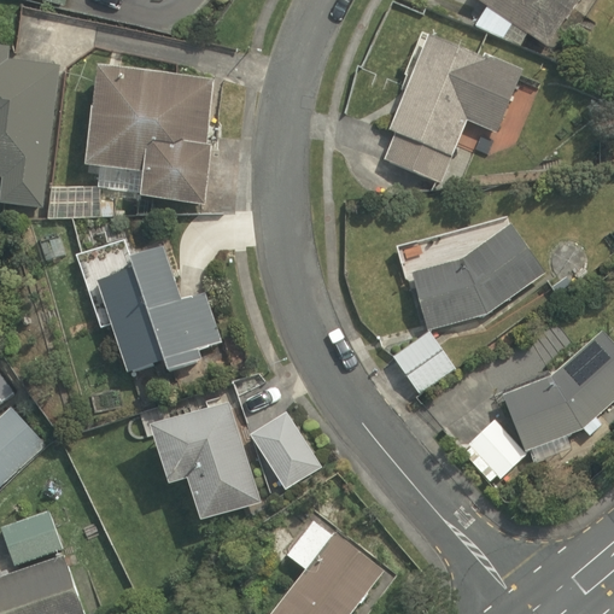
[(547,48),(576,0),(474,0),(483,5),(474,18),(522,48),(528,37),(547,48)]
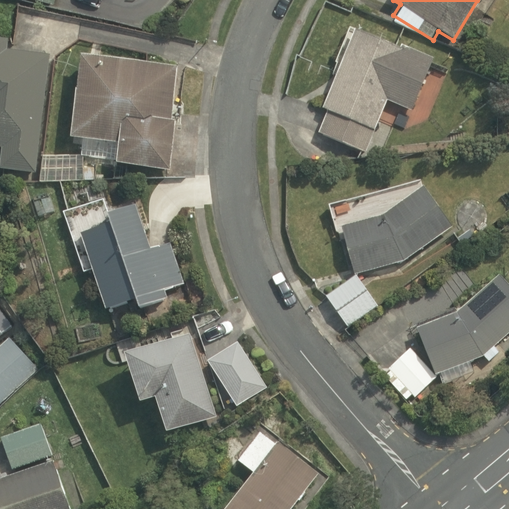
[(434,57),(356,26),(315,128),(370,151),(390,100),(413,109),(434,57)]
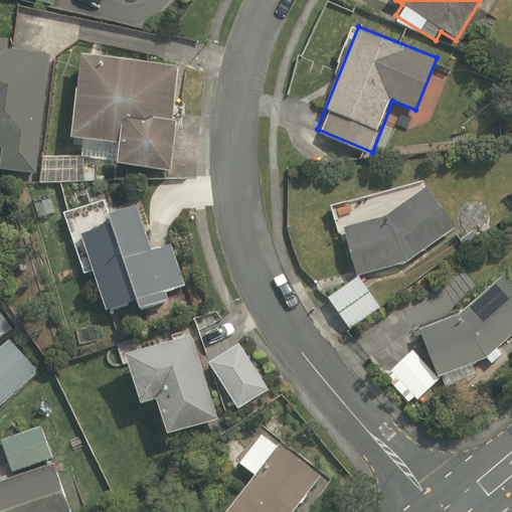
[(12,35),(0,33),(0,147),(1,148),(0,166),(0,169),(36,173),(45,54),(11,51),(12,35)]
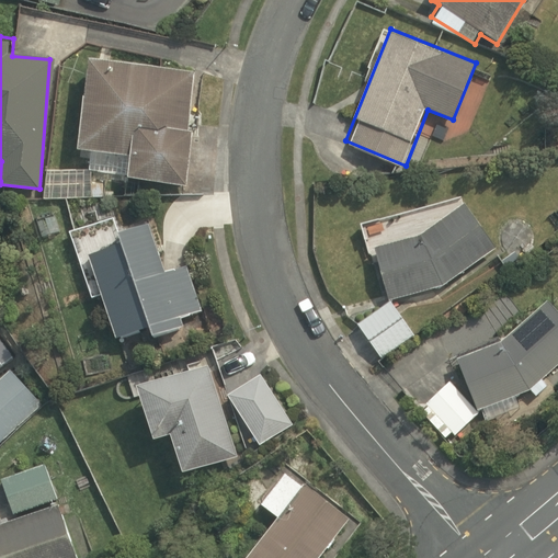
[(195,67),(87,58),(79,154),(126,158),(124,181),(201,186),(204,136),(190,135),(195,67)]
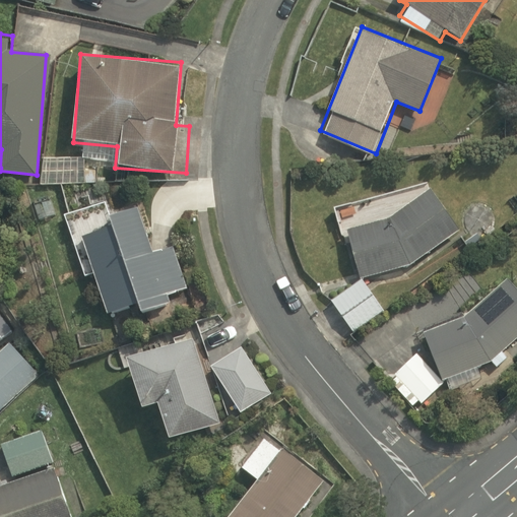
[(457,231),(428,189),(393,214),(347,224),(359,276),(410,265),(457,231)]
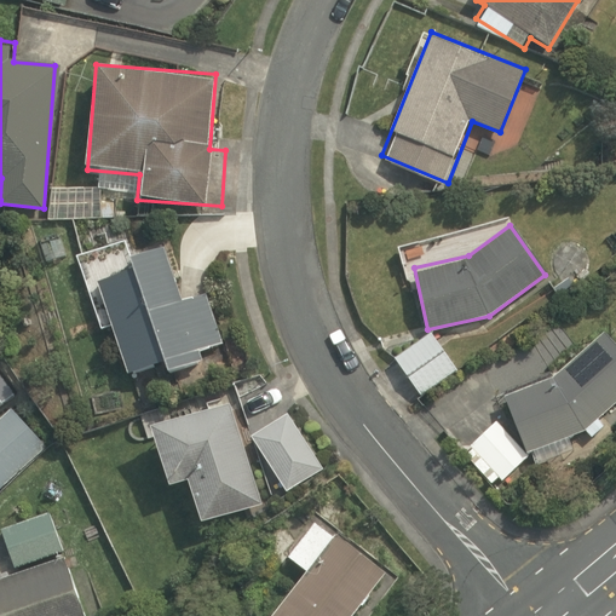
[(130,270),(96,280),(126,376),(157,366),(161,376),(203,363),(199,351),(217,345),(200,291),(174,298),(159,246),(126,257),(130,270)]
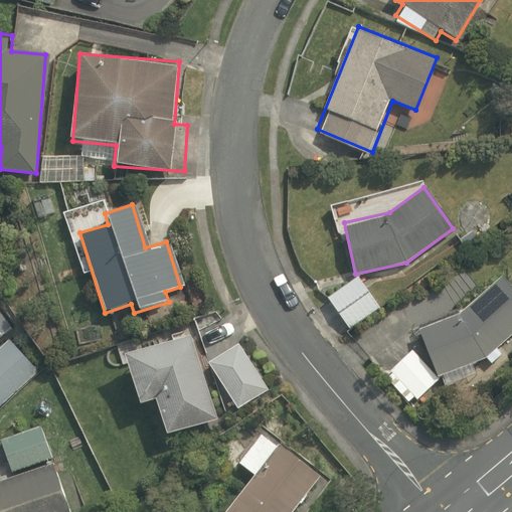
[(359,277),(328,297),(348,328),(379,309),(359,277)]
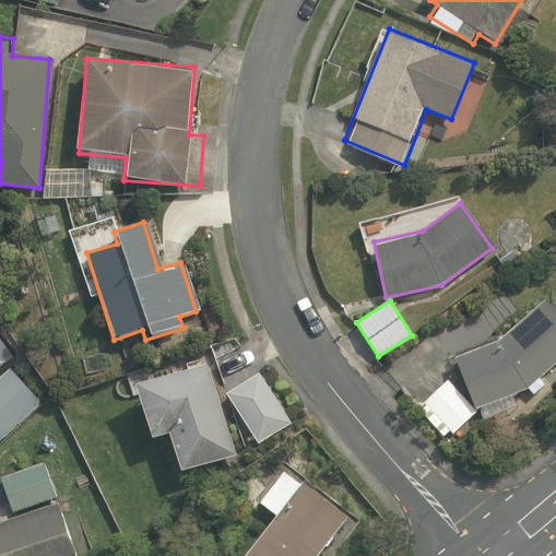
[(545,376),(555,364),(555,312),(543,300),(507,331),(457,351),(480,407),(527,388),(539,394),(547,383),(545,376)]
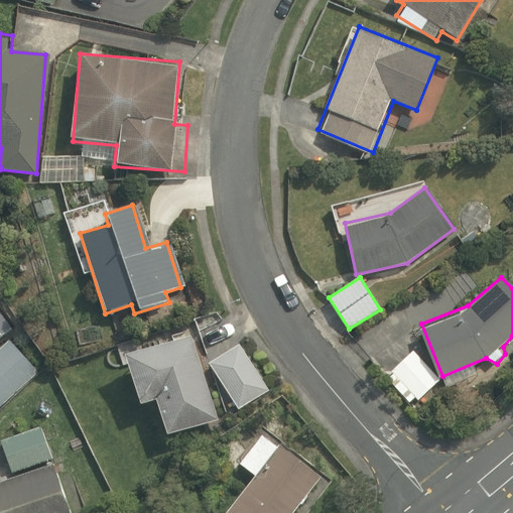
[(0,313),(0,401),(42,371),(0,313)]
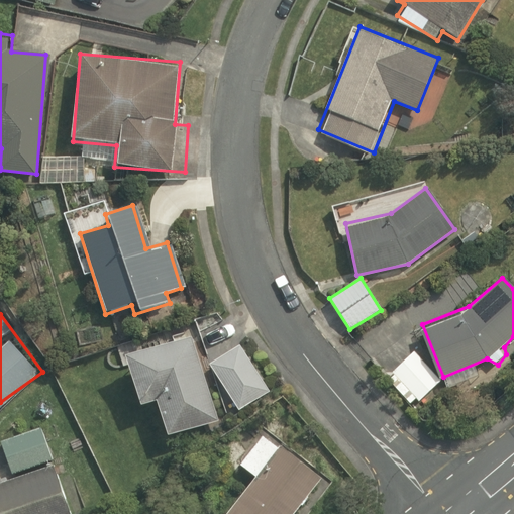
[(218,419),(192,335),(120,358),(136,409),(152,404),(164,437),(218,419)]
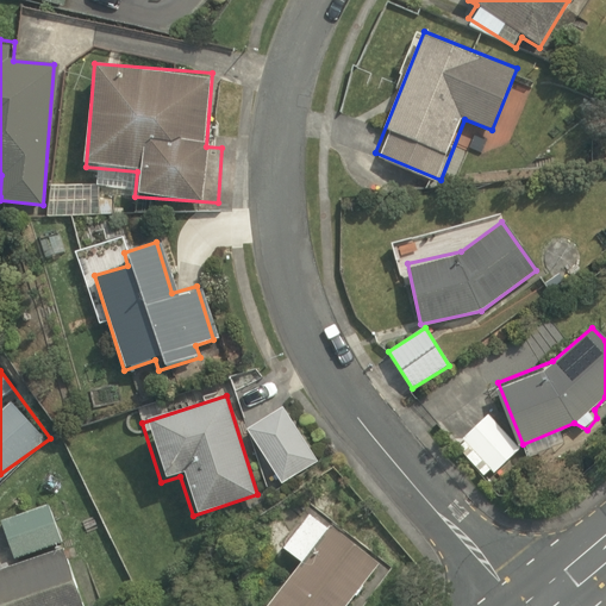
[(282,403),(245,426),(281,483),(319,460),(282,403)]
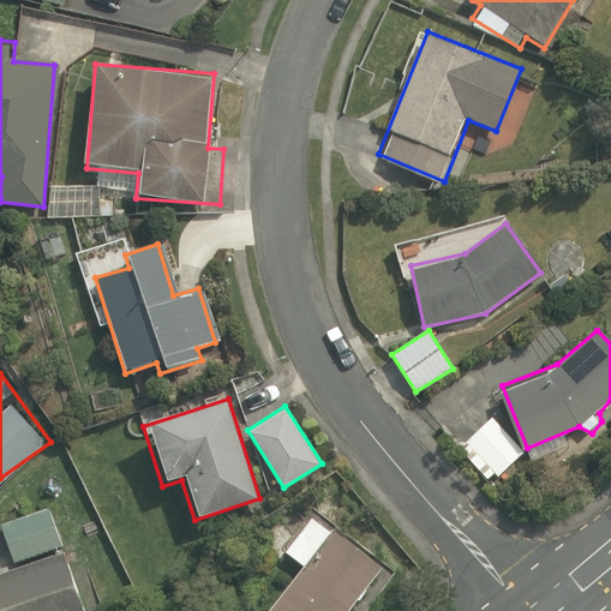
[(523,455),(496,421),(462,450),(490,483),(523,455)]
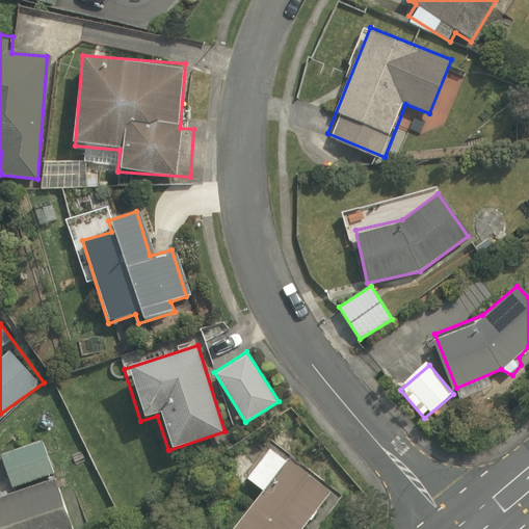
[(70,528),(42,439),(0,452),(0,455),(12,495),(0,499),(0,528),(70,528)]
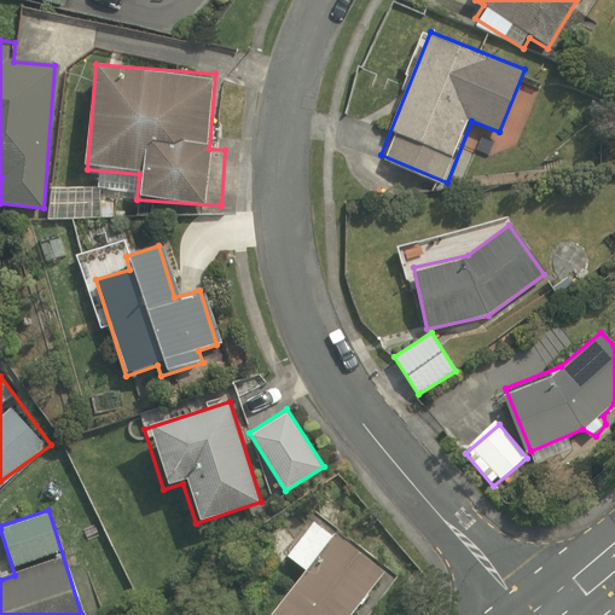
[(353,614),(386,567),(311,517),(283,560),(302,572),(273,614),(353,614)]
